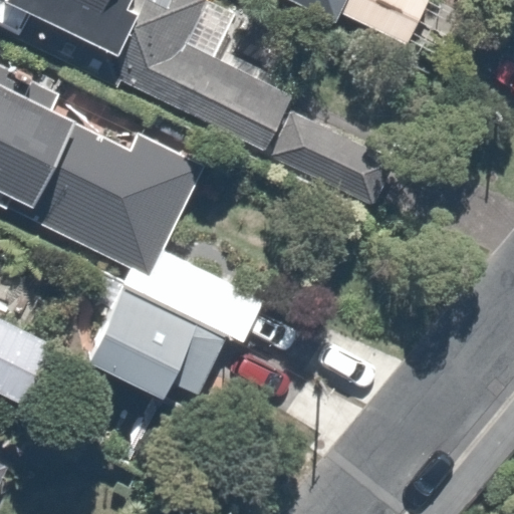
[(218,0),(0,0),(0,19),(260,145),(287,90),(213,49),(232,6),(218,0)]
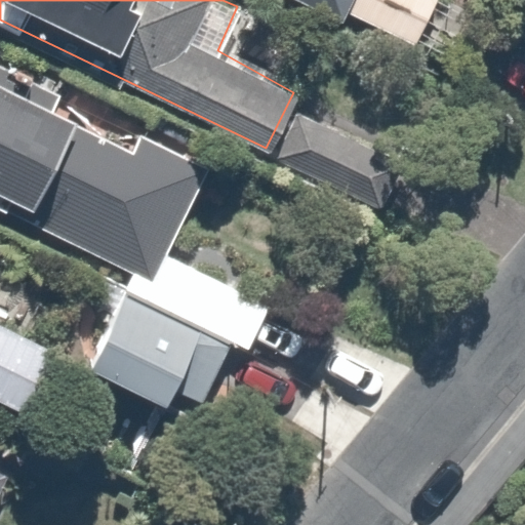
[(307,0),(339,15),(347,0),(307,0)]
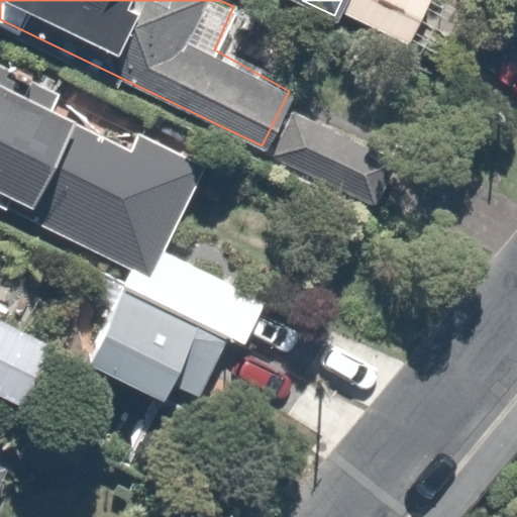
[(0,66),(0,205),(132,272),(150,281),(164,253),(208,165),(139,131),(130,149),(54,111),(62,96),(0,66)]
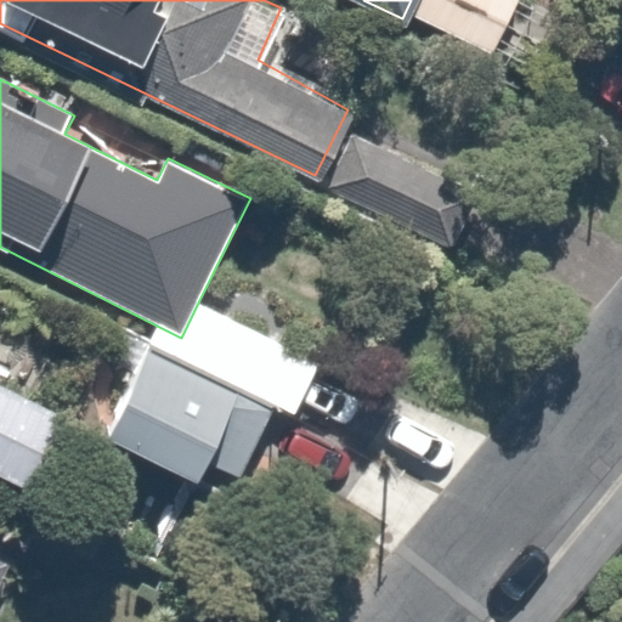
[(197,305),(181,338),(159,327),(103,440),(198,486),(209,467),(238,481),(275,407),(295,417),(320,366),(197,305)]
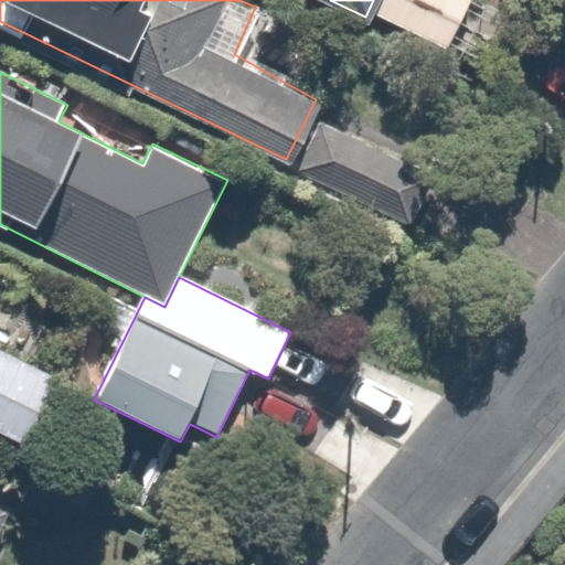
[(0,427),(23,438),(55,373),(0,344),(0,427)]
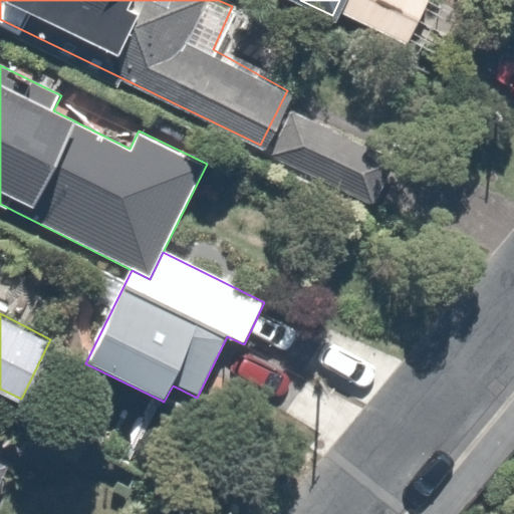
[(0,490),(14,463),(0,455),(0,490)]
